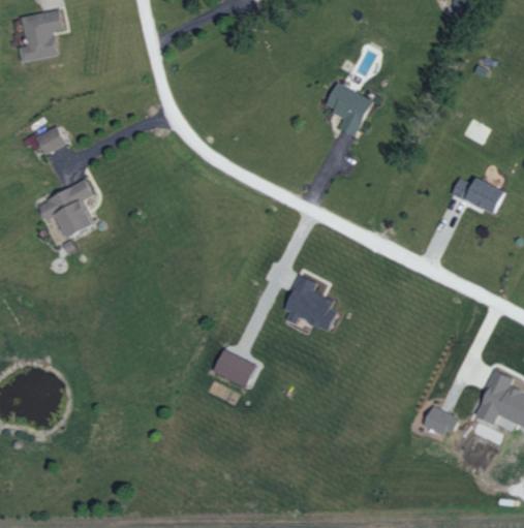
[(451,0),(451,12),(467,12),(467,0),(451,0)]
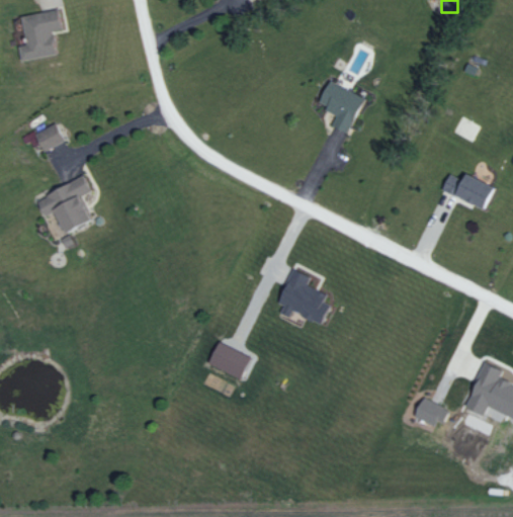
[(22,15),(27,44),(18,46),(21,61),(58,54),(54,30),(64,28),(60,8),(22,15)]
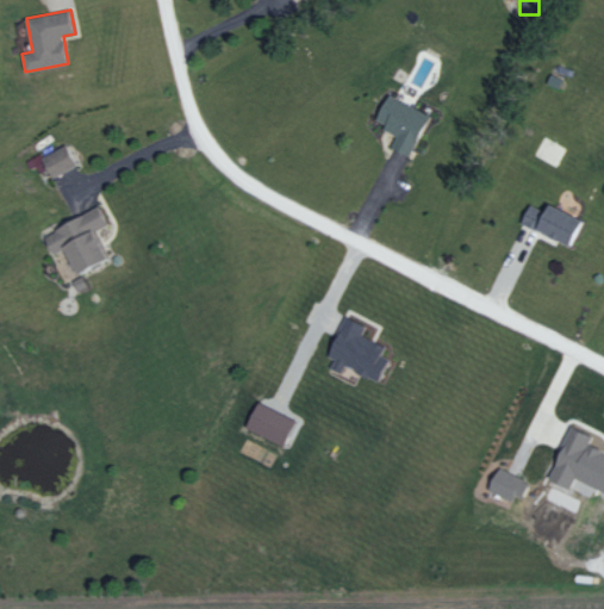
[(373,124),(396,134),(390,147),(411,156),(429,115),(386,95),(373,124)]
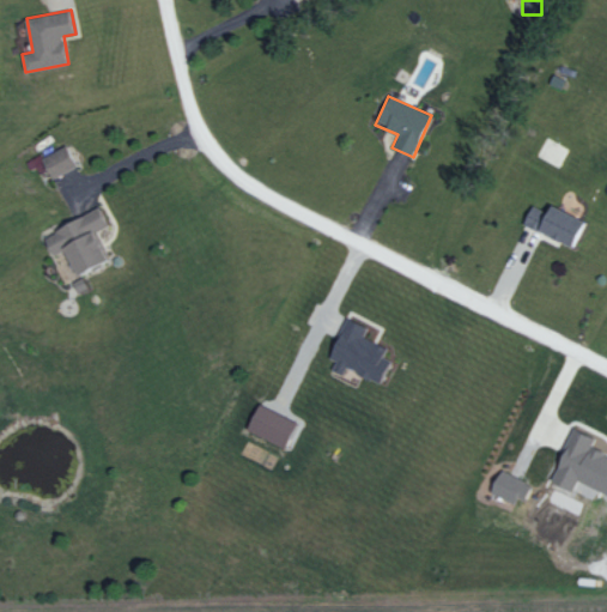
[(76,167),(67,146),(41,157),(49,177),(76,167)]
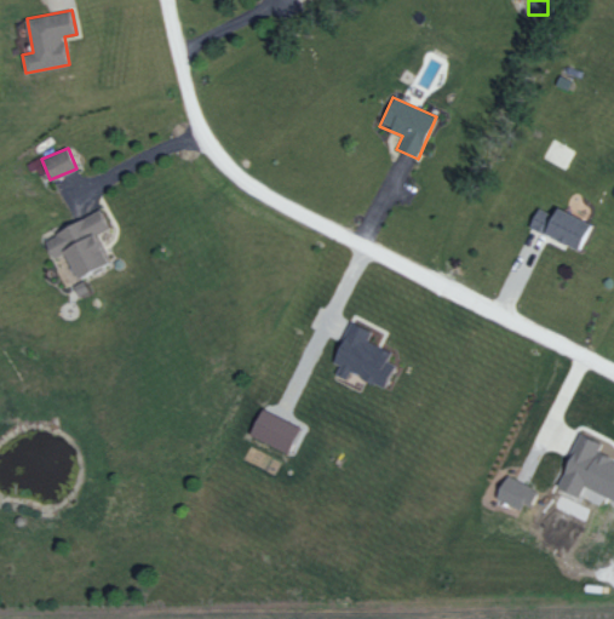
[(596,223),(558,207),(555,216),(537,208),(529,227),(584,251),(596,223)]
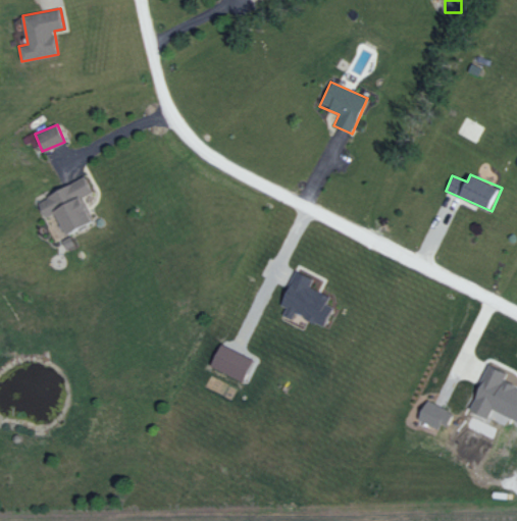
[(84,196),(92,192),(84,176),(36,202),(44,219),(57,212),(69,236),(97,221),(84,196)]
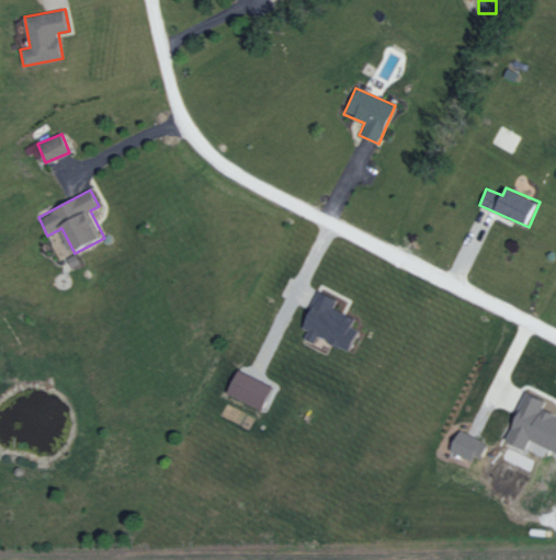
[(351,352),(358,330),(352,329),(355,318),(332,309),(337,297),(316,290),(304,329),(307,330),(304,336),(326,344),(326,343),(351,352)]
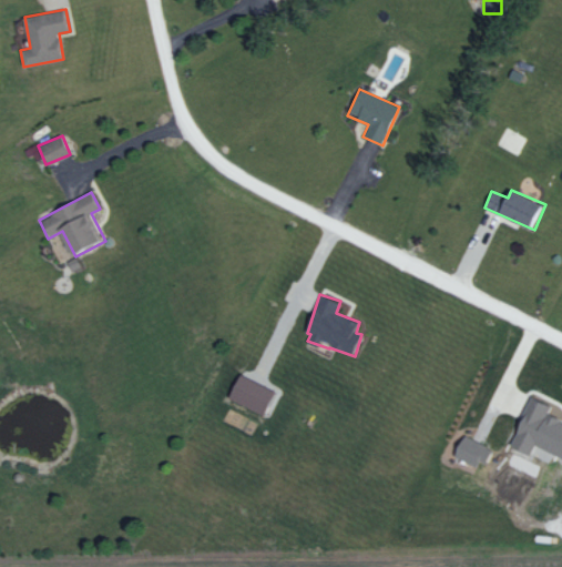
[(275,392),(241,375),(230,400),(264,416),(275,392)]
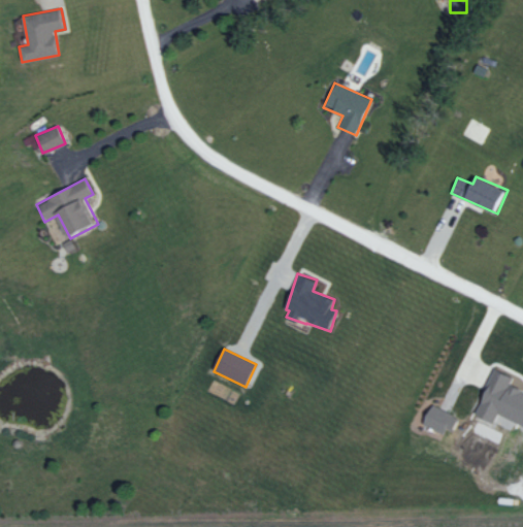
[(474,414),(494,424),(498,414),(522,425),(522,391),(510,385),(513,377),(496,369),(474,414)]
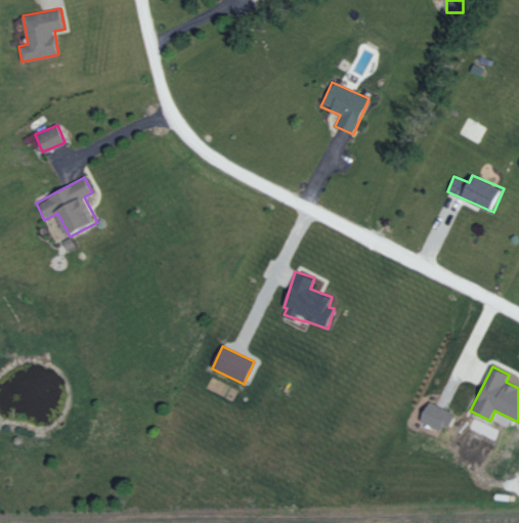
[(452,413),(426,403),(419,421),(445,431),(452,413)]
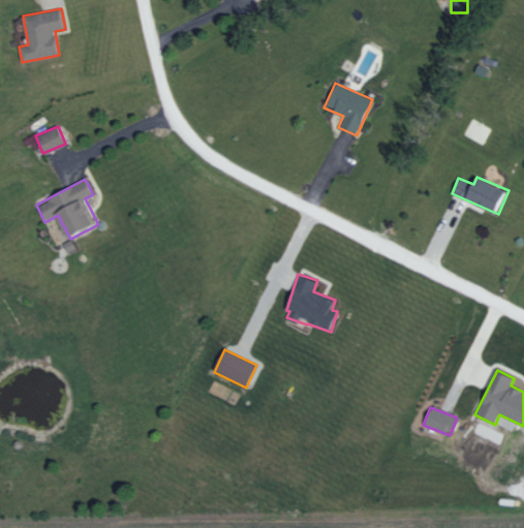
All buildings are outlined.
